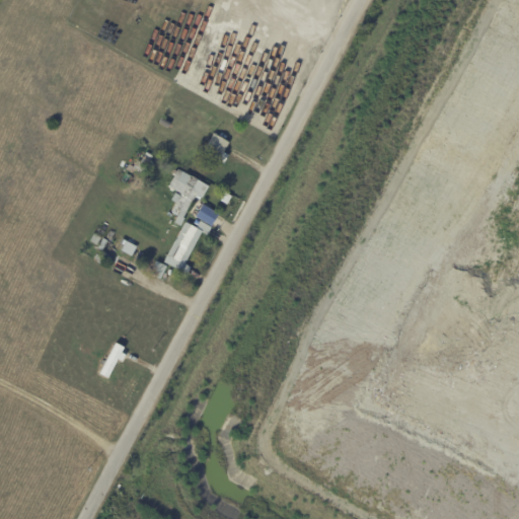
[(162,119),(170,123),(168,127),(160,123),(162,119)]
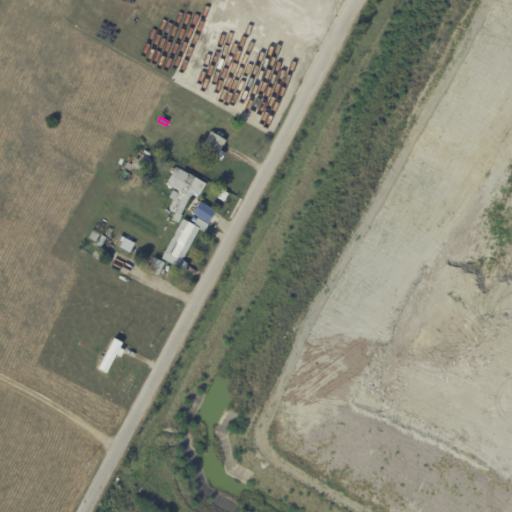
[(225,141),(219,151),(225,154),(220,161),(215,158),(215,159),(199,151),(210,132),(225,141)]
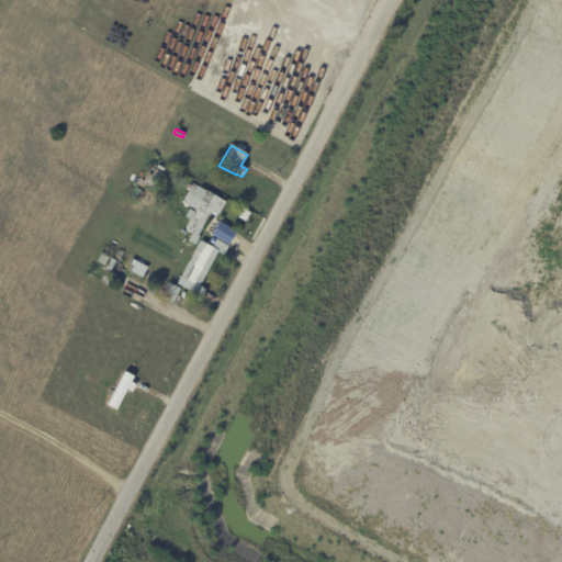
[(169,172),(163,182),(158,180),(154,188),(146,182),(142,189),(138,186),(137,187),(135,186),(139,179),(143,181),(144,179),(145,179),(147,175),(144,172),(149,165),(156,169),(158,166),(165,170),(165,169),(169,172)]
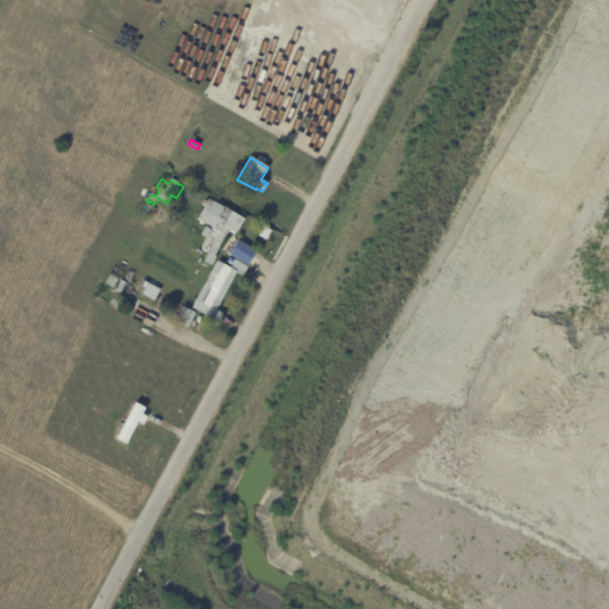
[(203,244),(206,239),(200,236),(205,227),(211,231),(212,228),(196,220),(208,200),(223,208),(224,208),(244,220),(236,233),(230,228),(213,256),(215,257),(211,265),(203,262),(208,253),(200,249),(203,244)]
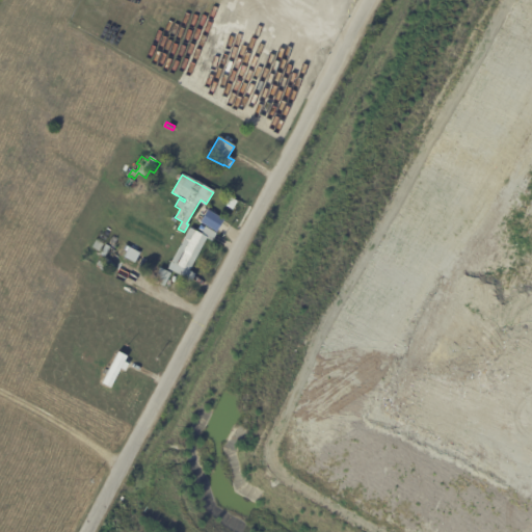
[(215,212),(207,227),(193,219),(202,205),(215,212)]
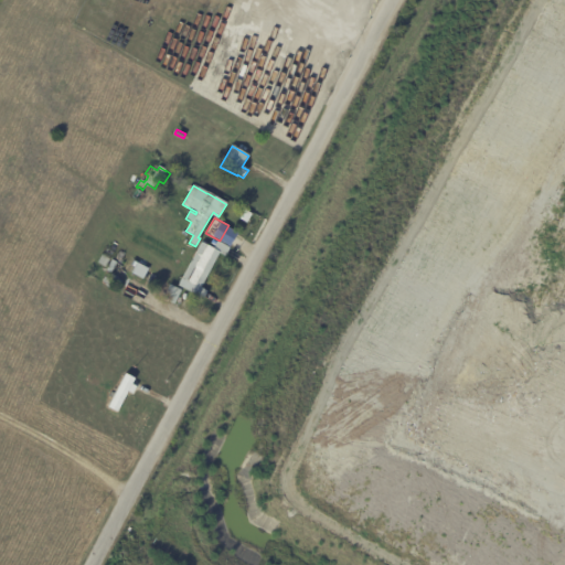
[(230,248),(225,257),(219,254),(200,288),(206,291),(202,300),(178,286),(201,243),(213,249),(217,242),(230,248)]
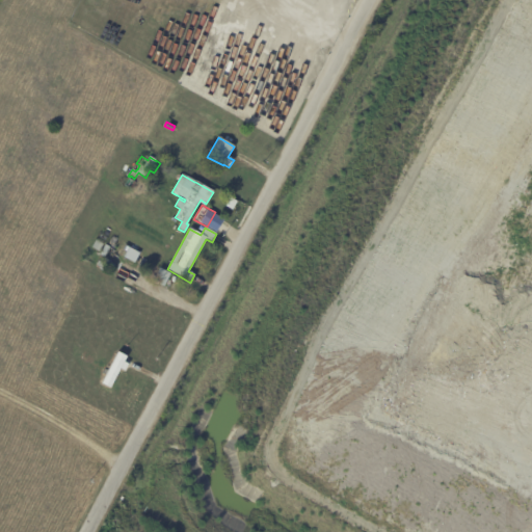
[(121,254),(113,268),(105,264),(104,265),(99,262),(102,257),(100,256),(102,250),(100,249),(99,251),(91,247),(96,240),(121,254)]
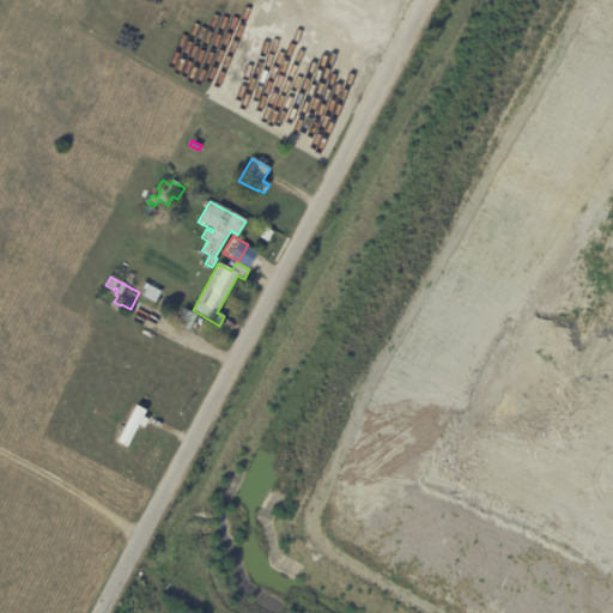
[(153,293),(150,302),(143,298),(146,290),(153,293)]
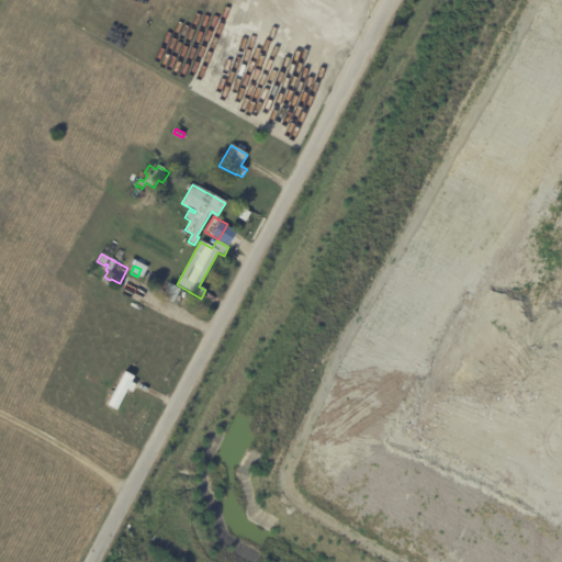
[(179,289),(172,304),(161,299),(168,283),(179,289)]
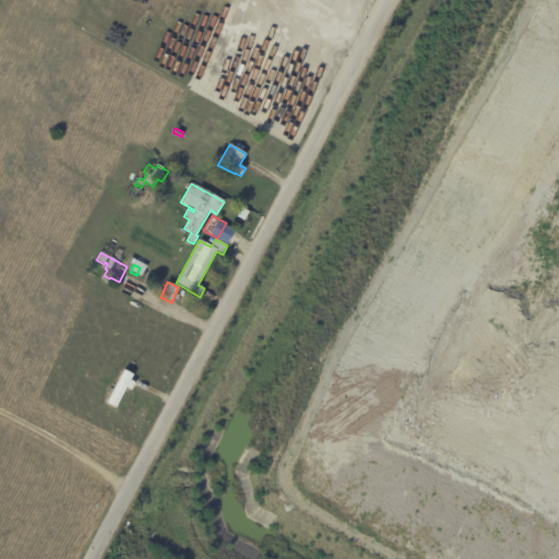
[(132,377),(116,408),(107,403),(125,370),(133,376),(132,377)]
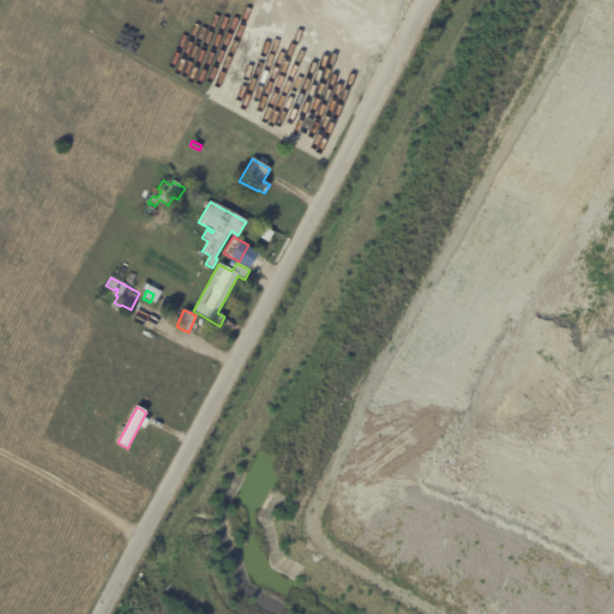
All buildings are outlined.
